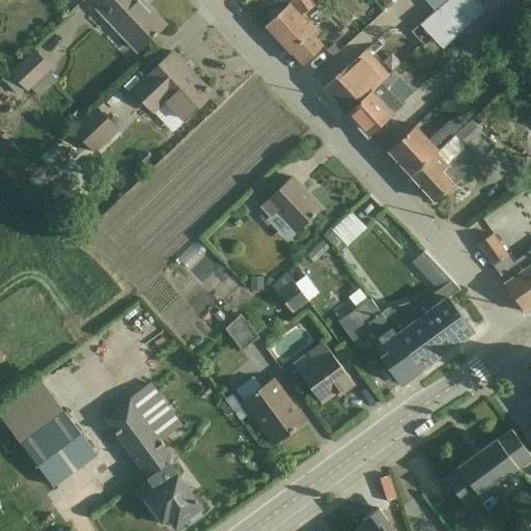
[(0,0),(0,14),(16,0),(0,0)]
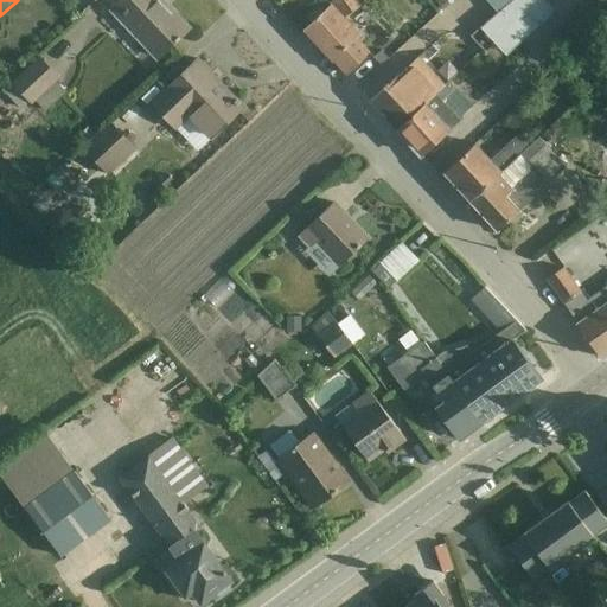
[(154,61),(192,25),(168,0),(117,0),(107,11),(154,61)]
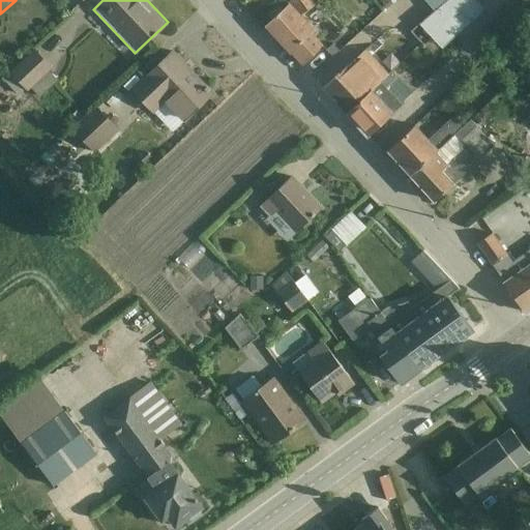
[(395,0),(375,0),(384,10),(395,0)]
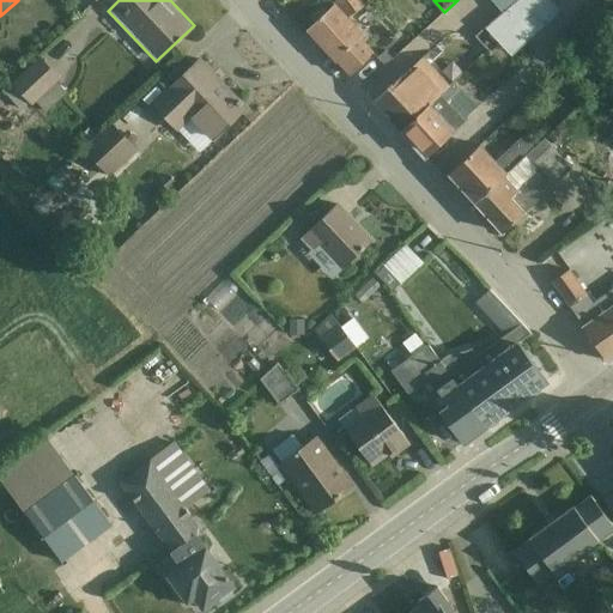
[(349,74),(378,48),(337,1),(307,29),(349,74)]
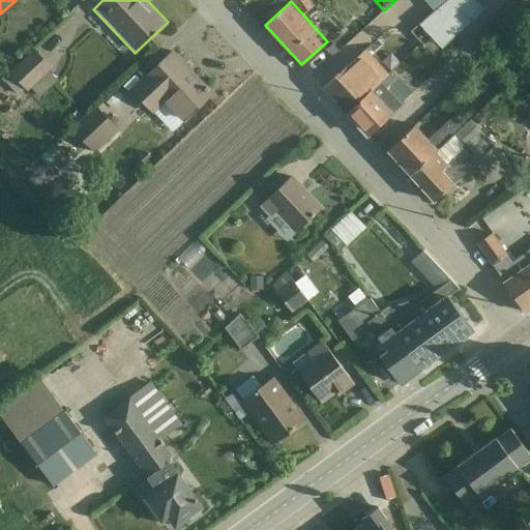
[(459,38),(432,8),(405,32),(432,62),(459,38)]
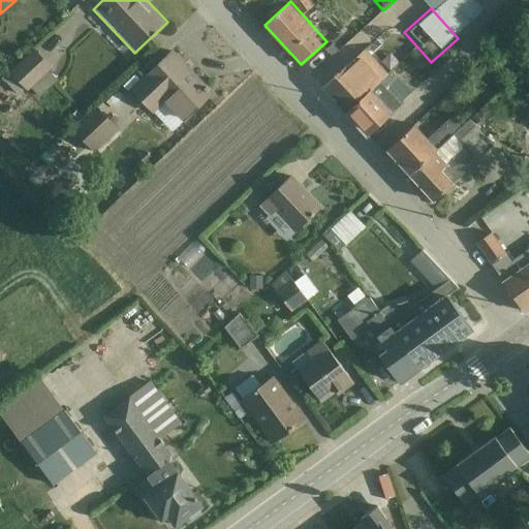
[(188,114),(213,92),(174,48),(130,86),(151,107),(168,92),(188,114)]
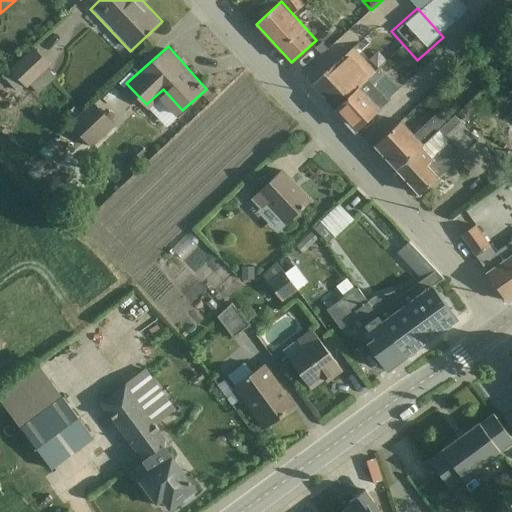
[(21,87),(41,68),(22,48),(2,67),(21,87)]
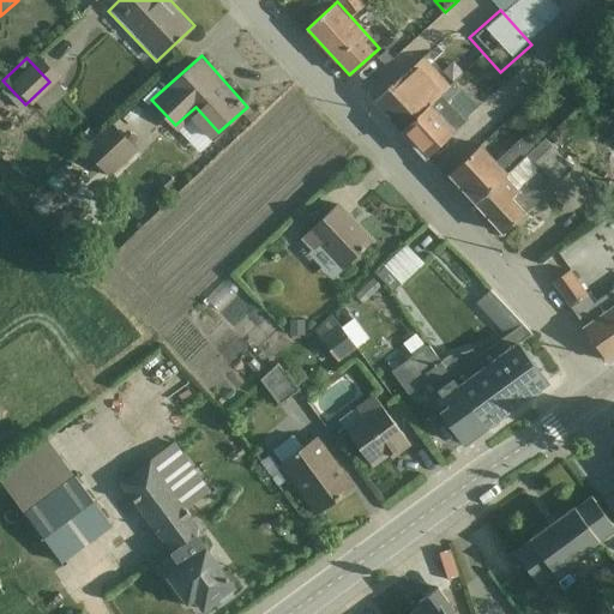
[(473,61),(459,72),(471,86),(485,76),(473,61)]
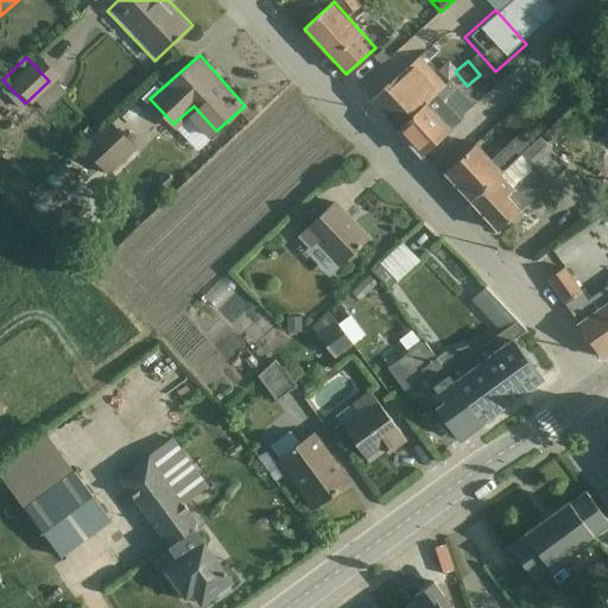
[(375,99),(399,126),(428,100),(404,73),(375,99)]
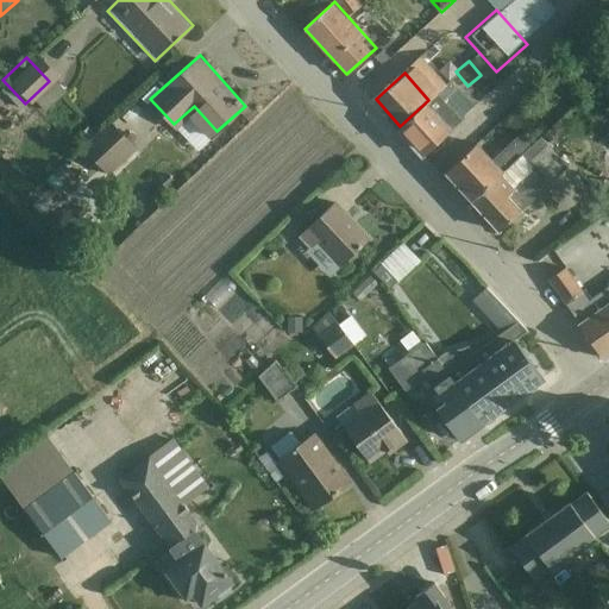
[(424,151),(452,126),(428,100),(400,126),(424,151)]
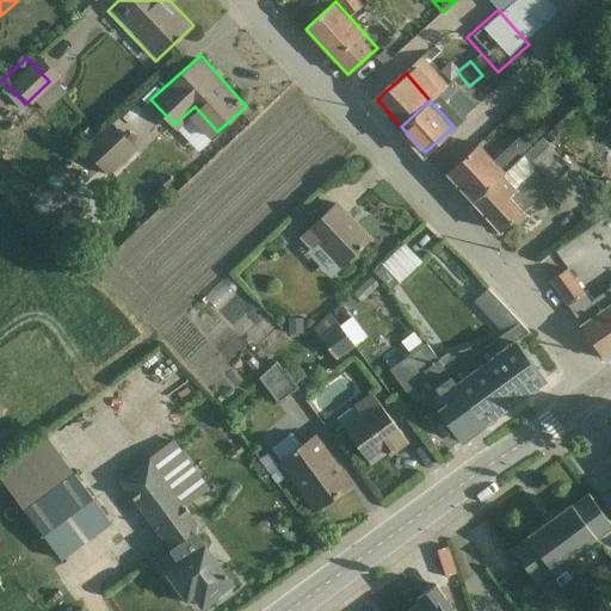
[(125,177),(155,149),(135,128),(105,154),(125,177)]
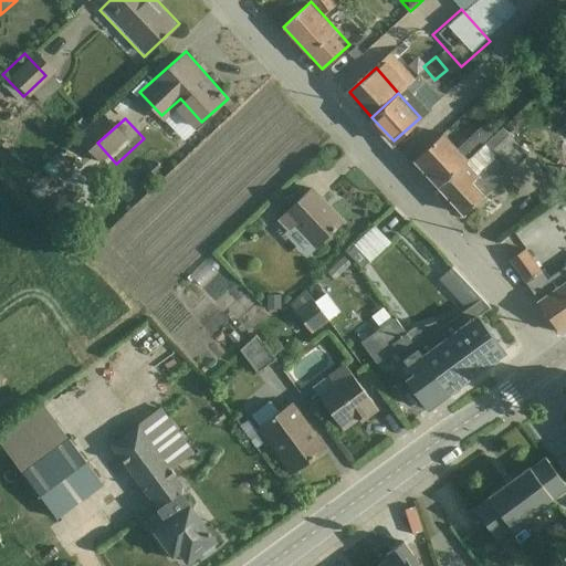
[(441,187),(472,160),(447,130),(416,157),(441,187)]
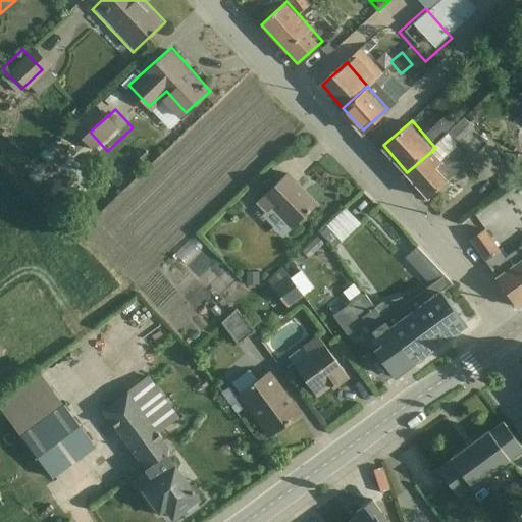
[(407,172),(428,197),(457,172),(435,148),(407,172)]
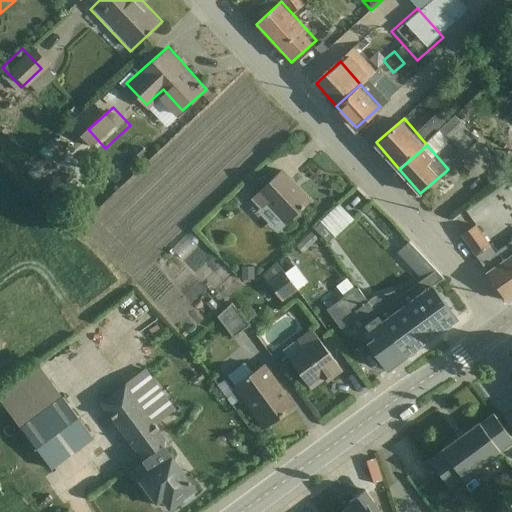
[(282,230),(314,200),(283,168),(252,198),(282,230)]
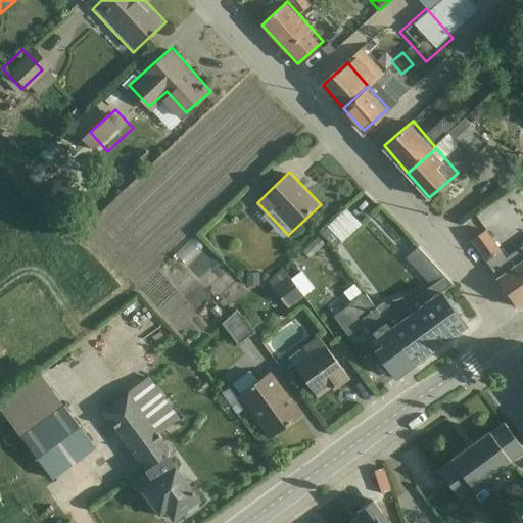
[(522,193),(493,211),(513,245),(522,238),(522,193)]
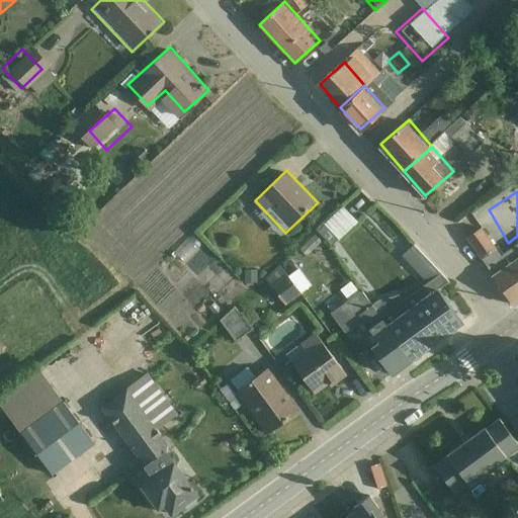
[(354,244),(375,225),(358,206),(337,226),(354,244)]
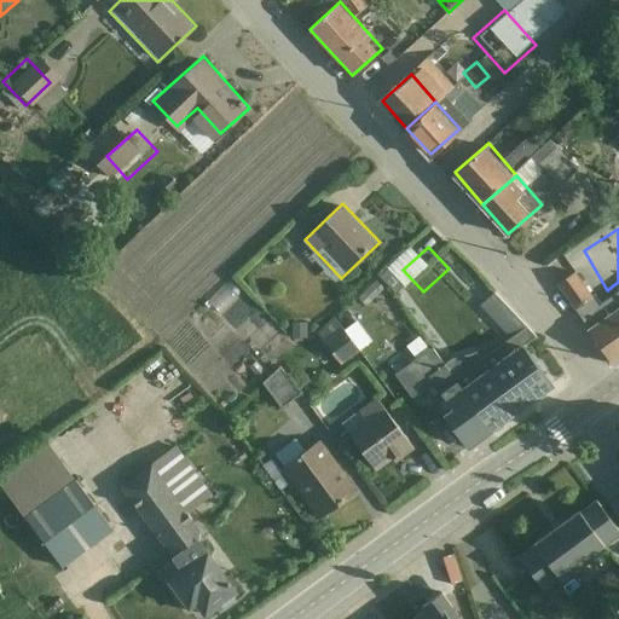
[(572,277),(556,289),(572,312),(589,300),(572,277)]
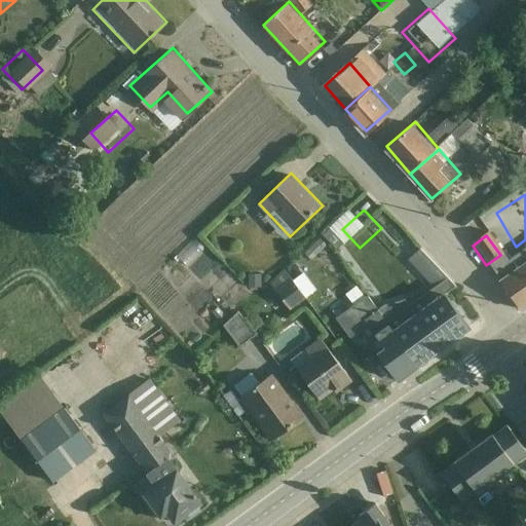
[(331,262),(338,276),(354,268),(348,254),(331,262)]
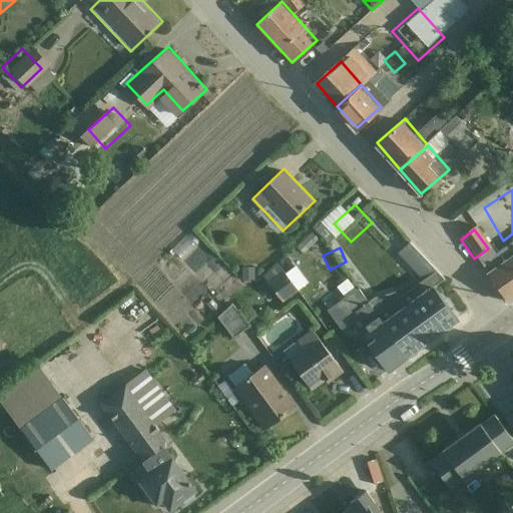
[(505,302),(512,297),(512,254),(486,274),(505,302)]
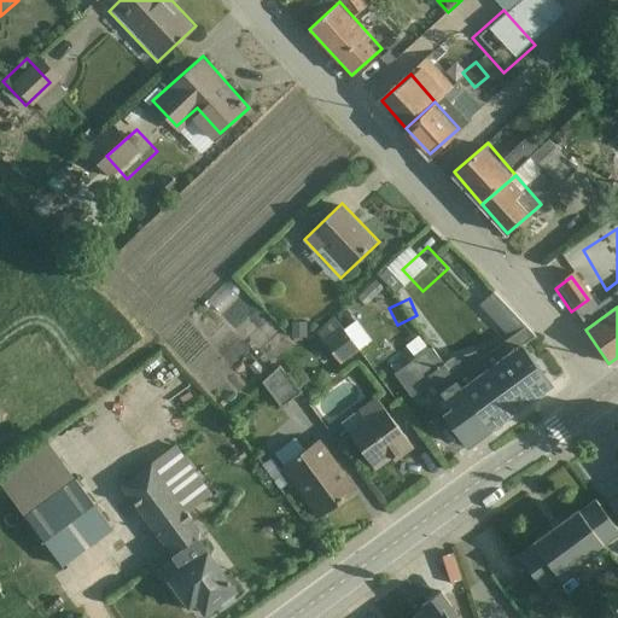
[(495,426),(557,382),(522,333),(460,378),(495,426)]
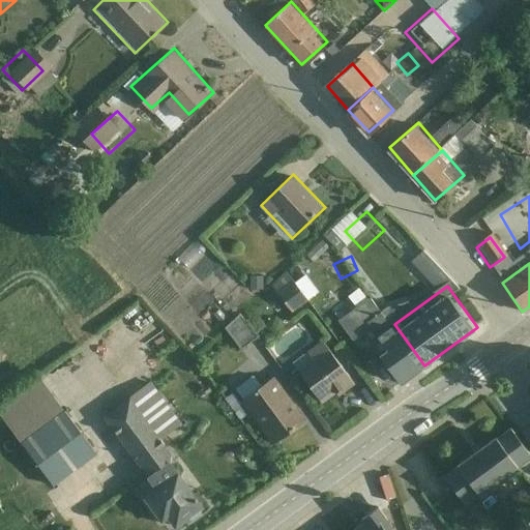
[(245,333),(262,346),(271,333),(255,320),(245,333)]
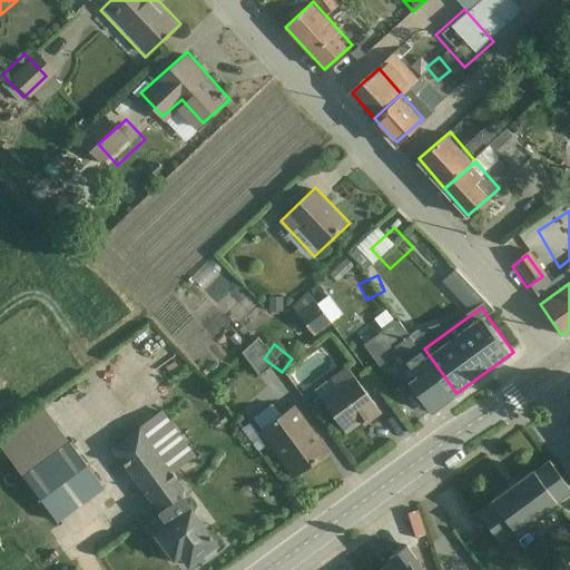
[(457,393),(424,349),(402,364),(434,409),(457,393)]
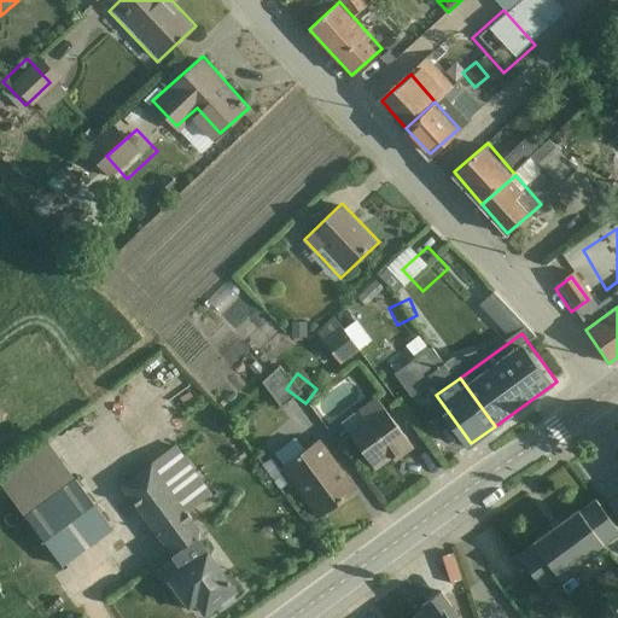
[(374,467),(410,441),(380,398),(343,424),(374,467)]
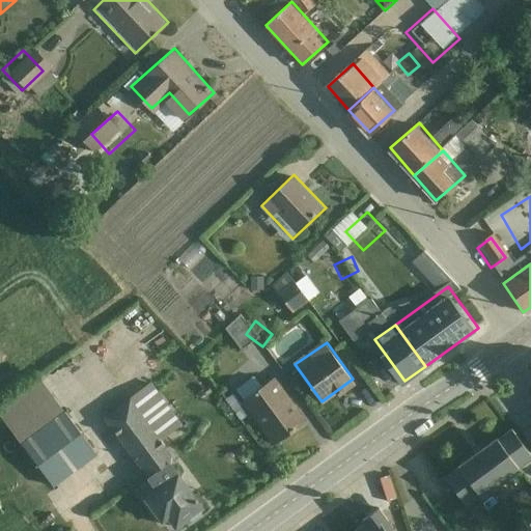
[(123,463),(173,528),(207,501),(162,443),(188,423),(150,374),(100,414),(133,455),(123,463)]
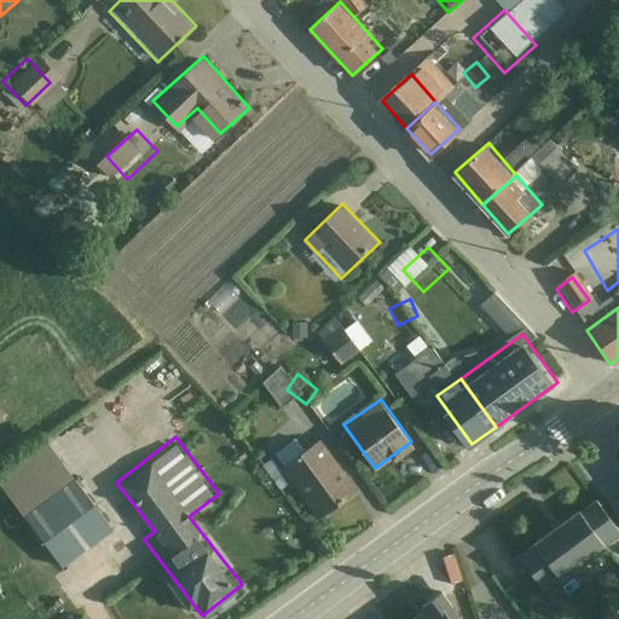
[(322,515),(359,487),(322,438),(284,466),(322,515)]
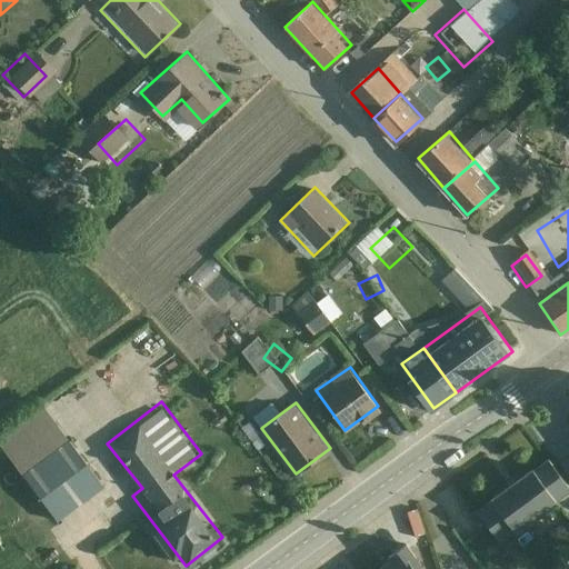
[(100,485),(39,408),(0,438),(0,441),(59,517),(100,485)]
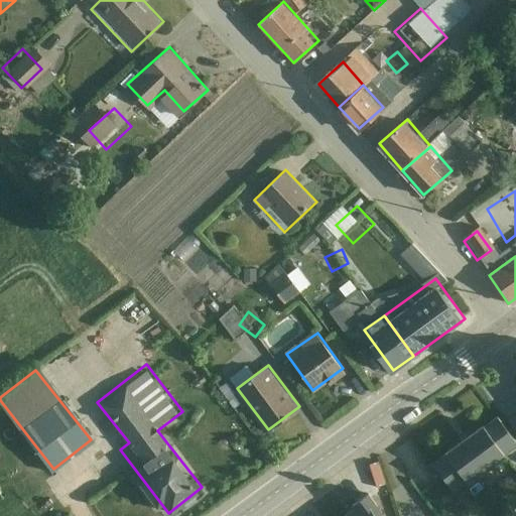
[(500,457),(509,449),(488,420),(433,461),(455,490),(500,457)]
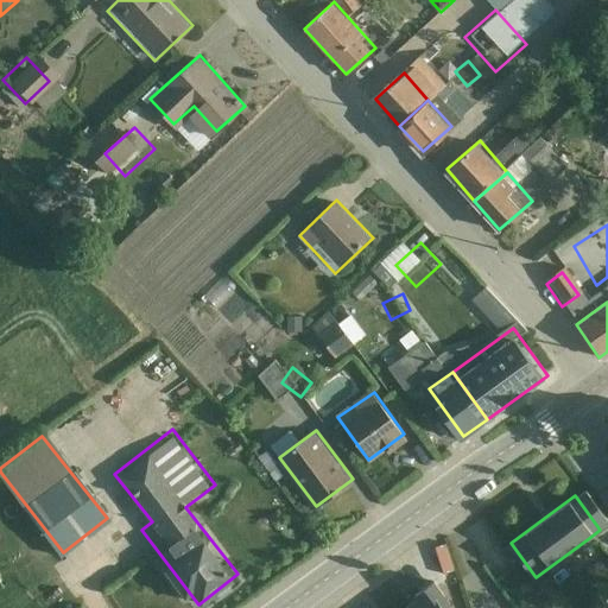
[(453,607),(434,582),(416,596),(418,600),(405,607),(453,607)]
